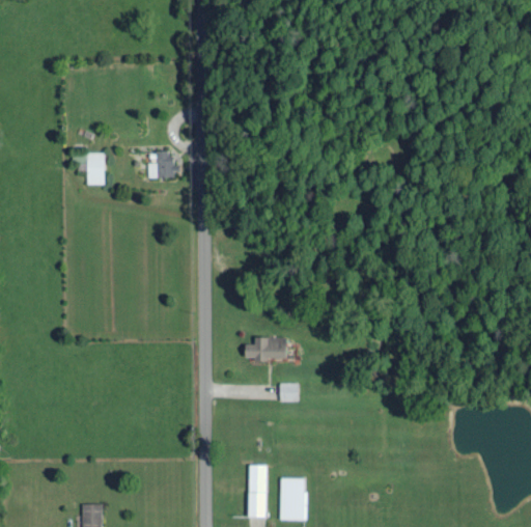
[(177,177),(177,166),(171,166),(171,151),(157,151),(157,164),(147,164),(148,178),(177,177)]
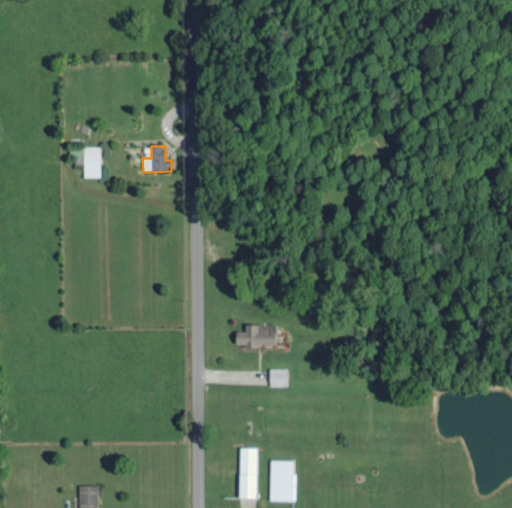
[(100,179),(100,148),(83,148),(84,179),(100,179)]
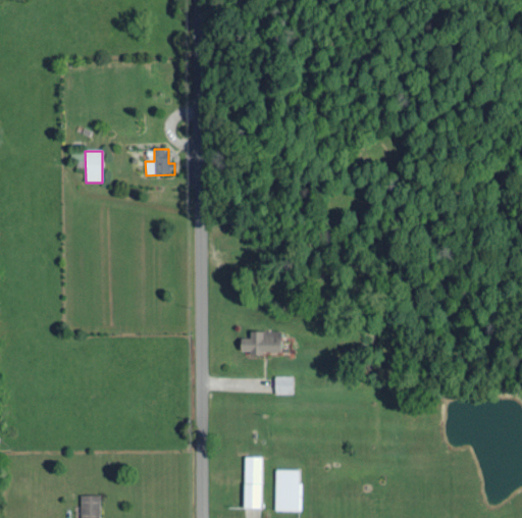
[(282,354),(281,333),(250,332),(250,340),(242,340),(242,352),(251,352),(250,355),(263,356),(263,353),(282,354)]
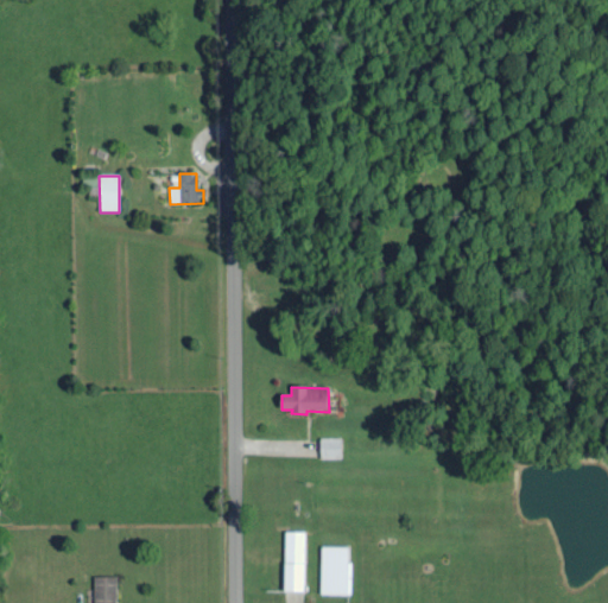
[(341,459),(321,459),(321,439),(341,439),(341,459)]
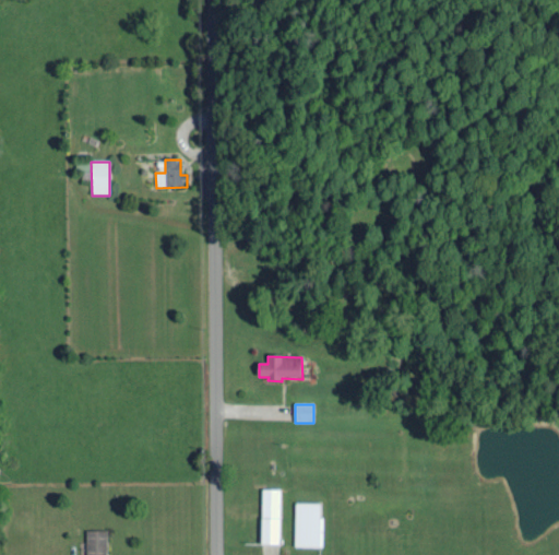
[(280,546),(281,491),(263,489),(262,545),(280,546)]
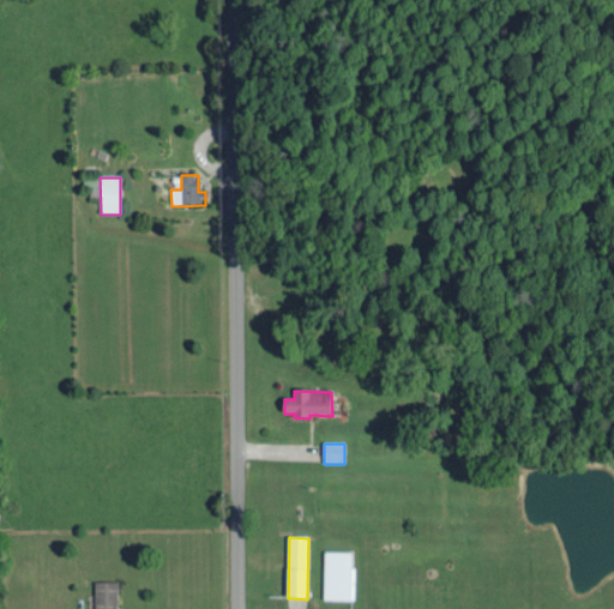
[(351,602),(324,601),(325,553),(351,554),(351,602)]
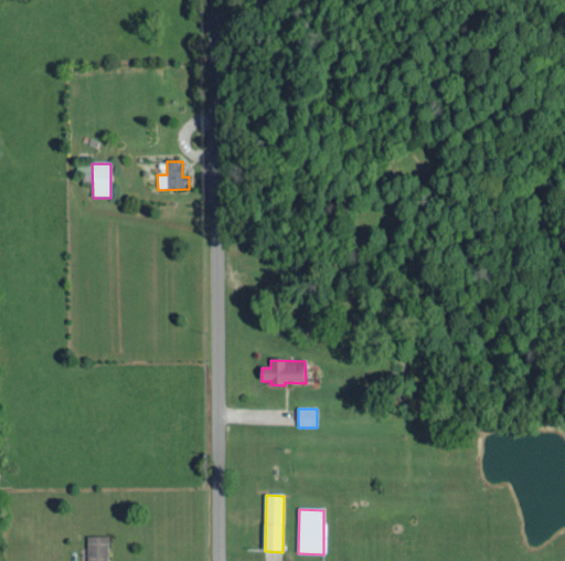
[(107,560),(108,537),(87,537),(86,560),(107,560)]
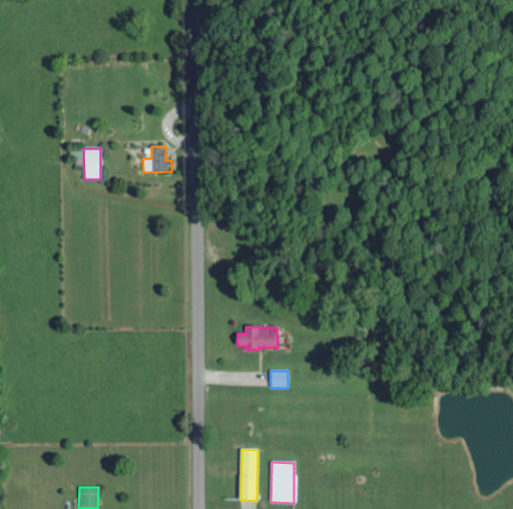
All buildings are outlined.
